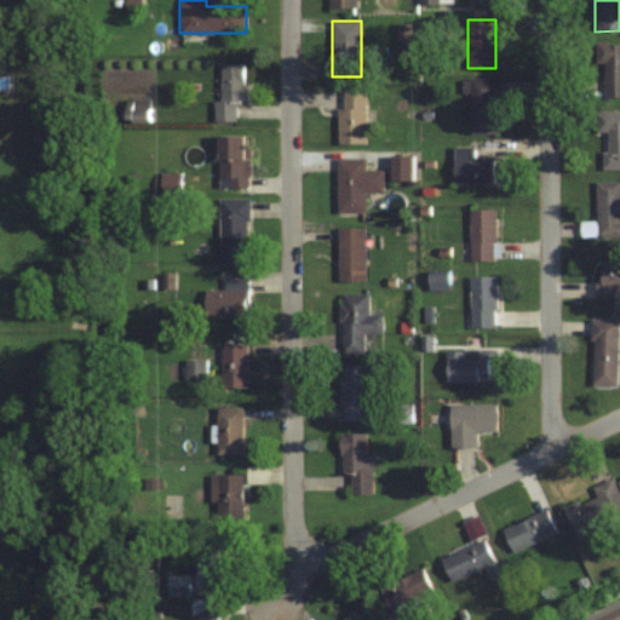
[(604,63),(604,98),(619,97),(619,42),(596,44),(596,63),(604,63)]
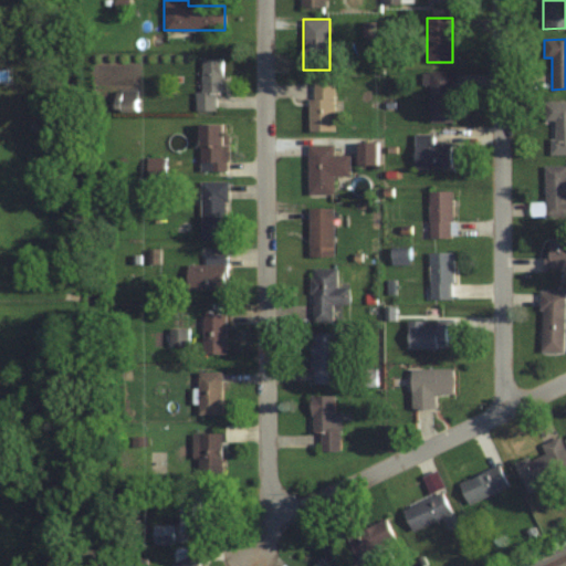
[(195,111),(216,111),(216,93),(222,93),(222,58),(199,58),(199,90),(195,90),(195,111)]
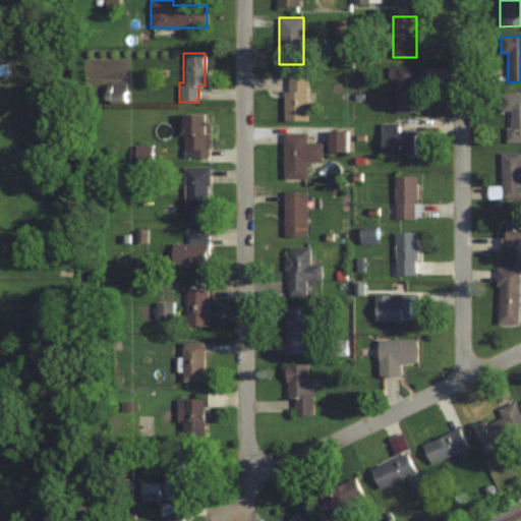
[(416,66),(390,66),(390,78),(395,78),(395,113),(416,113),(416,66)]
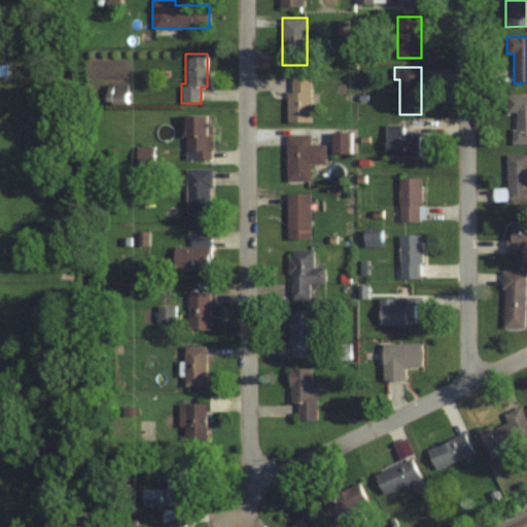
[(311,76),(288,76),(288,120),(311,120),(311,76)]
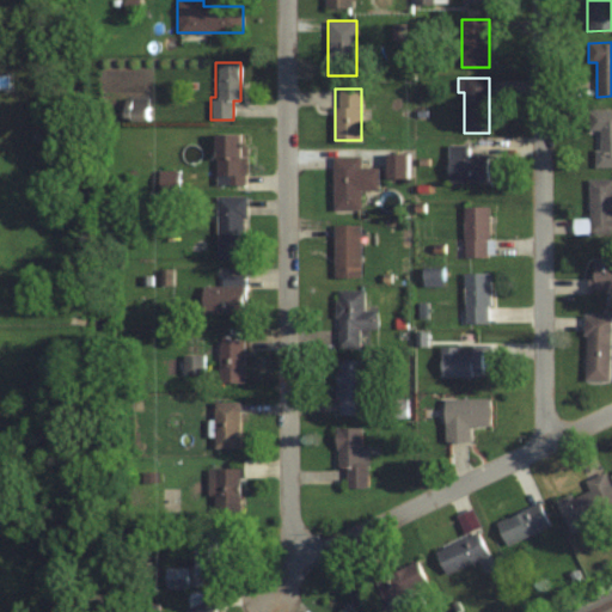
[(147,120),(147,98),(124,98),(124,120),(147,120)]
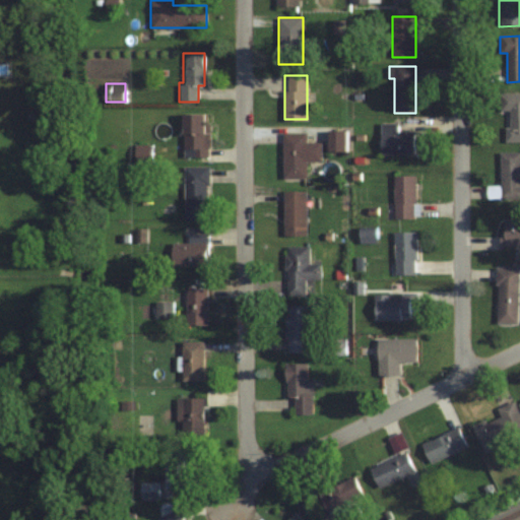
[(519,92),(500,93),(500,112),(510,112),(510,126),(505,126),(505,141),(519,141),(519,92)]
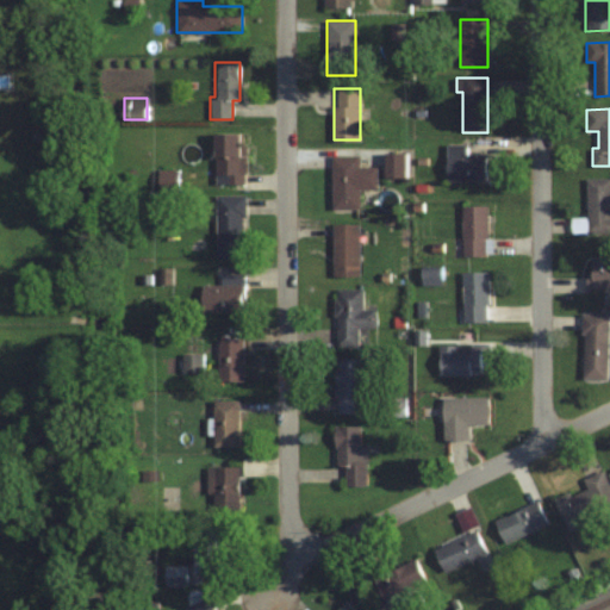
[(216,184),(246,184),(246,132),(216,132),(216,184)]
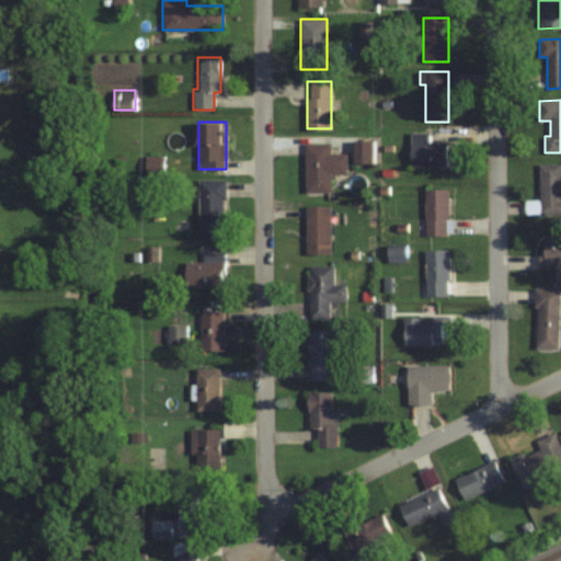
[(410,167),(447,167),(447,142),(430,142),(430,133),(410,133),(410,167)]
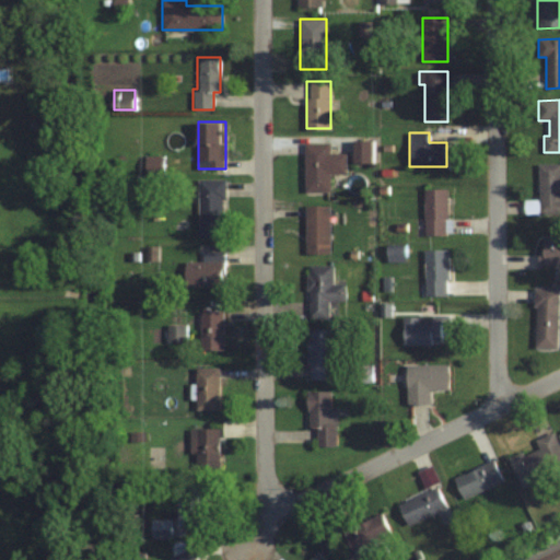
[(373,139),(354,139),(354,163),(373,163),(373,139)]
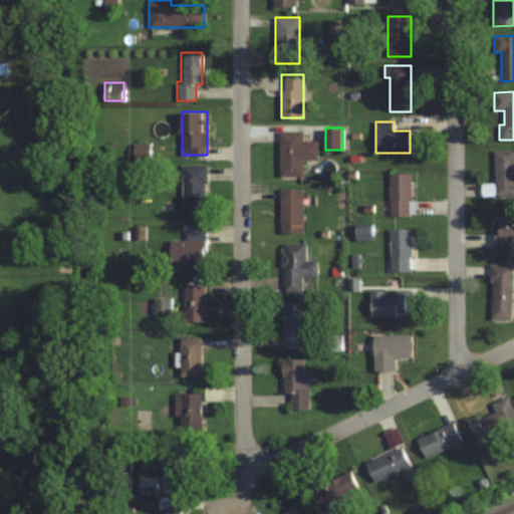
[(280,131),(279,175),(303,175),(303,159),(317,159),(317,141),(302,141),(302,132),(280,131)]
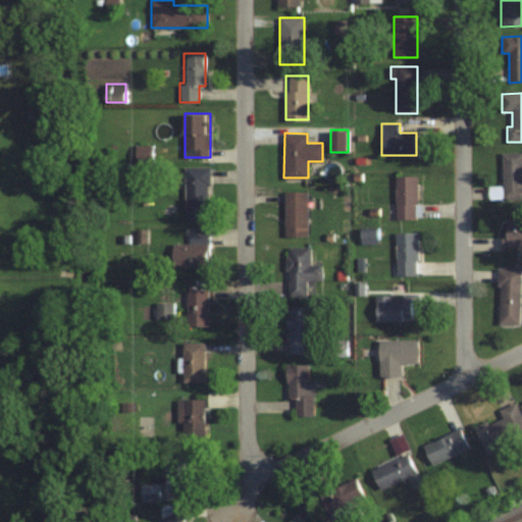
[(151,145),(136,145),(136,162),(151,162),(151,145)]
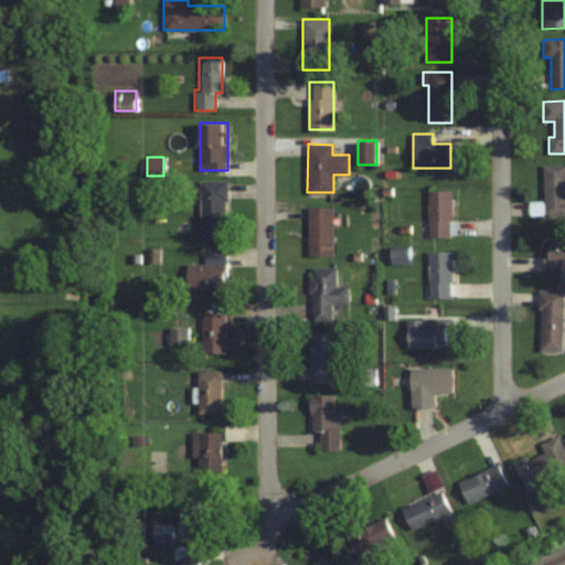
[(564,215),(564,164),(543,164),(543,202),(528,202),(528,216),(564,215)]
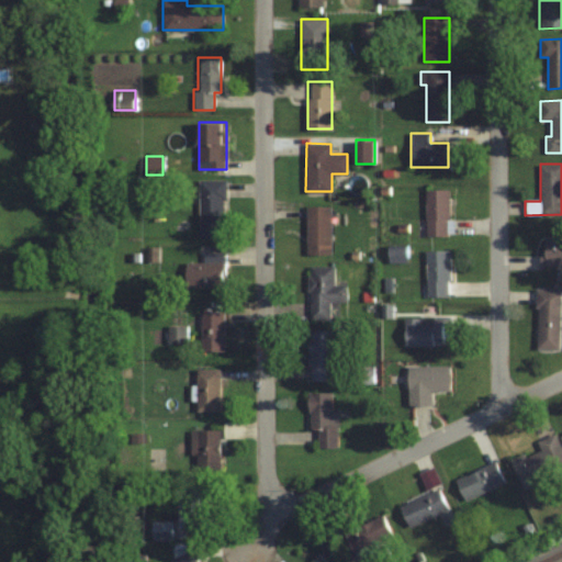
[(199,179),(199,237),(225,237),(225,179),(199,179)]
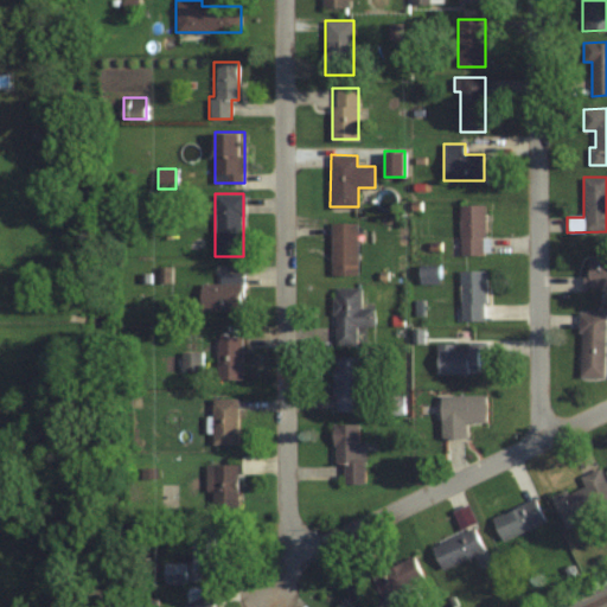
[(485,204),(459,204),(459,254),(485,254),(485,204)]
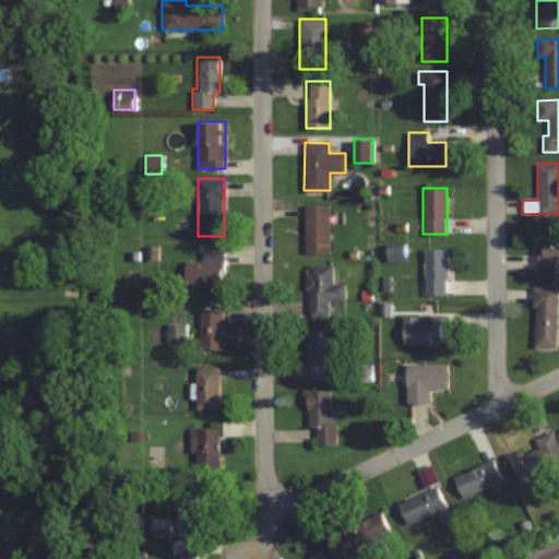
[(305,252),(329,252),(329,204),(305,204),(305,252)]
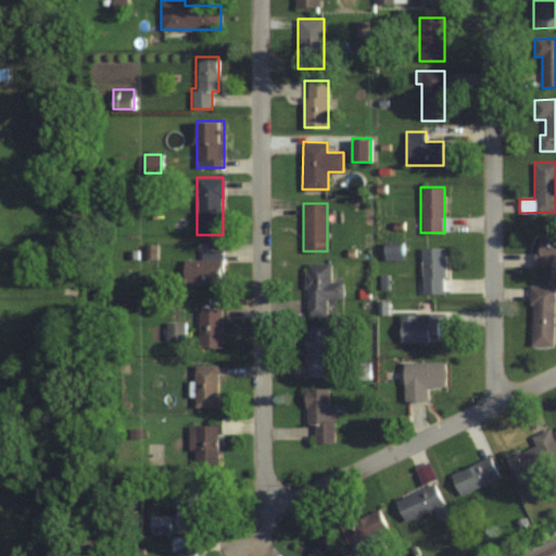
[(555,263),(555,234),(536,234),(536,263),(555,263)]
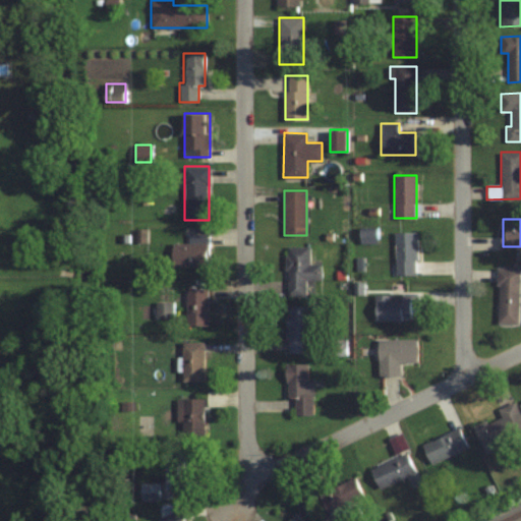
[(374,228),(360,228),(360,242),(374,242),(374,228)]
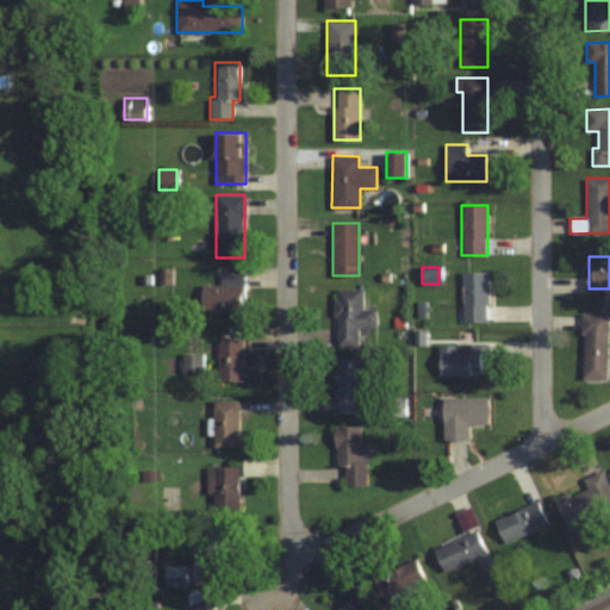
[(462,272),(462,321),(487,321),(487,272),(462,272)]
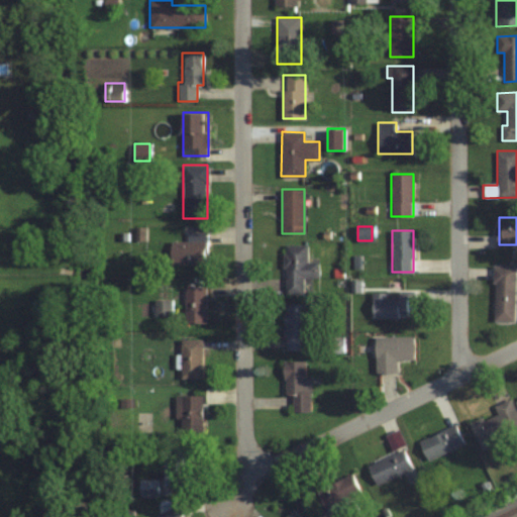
[(170,240),(170,264),(205,264),(205,232),(187,232),(187,240),(170,240)]
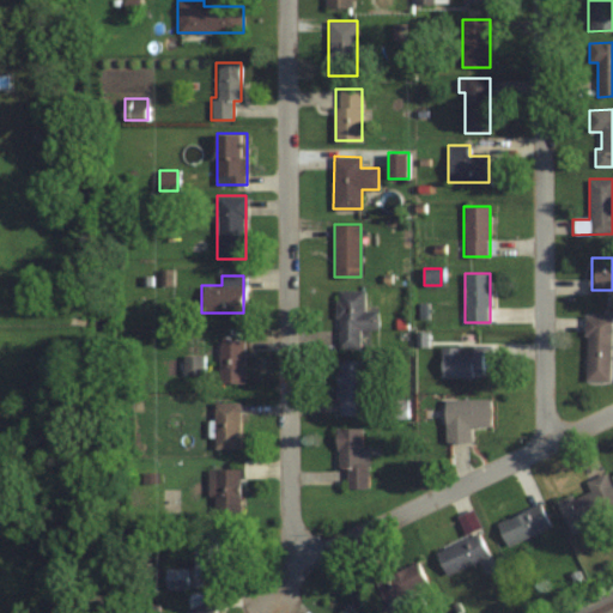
[(338,347),(359,347),(359,329),(377,329),(377,310),(364,310),(364,289),(337,289),(338,347)]
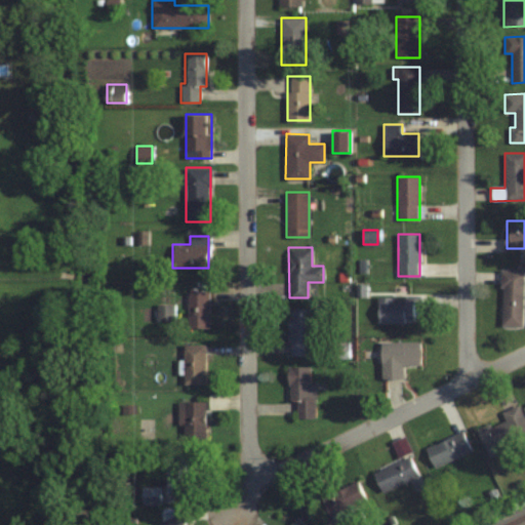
[(500,326),(523,326),(523,269),(500,269),(500,326)]
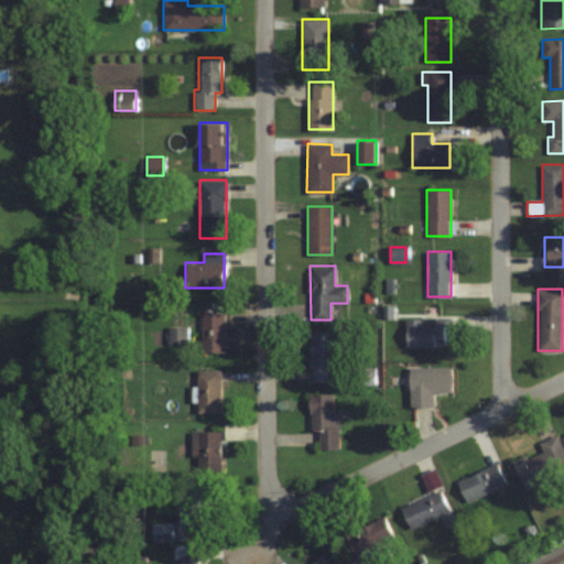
[(224,312),(202,312),(202,353),(224,353),(224,312)]
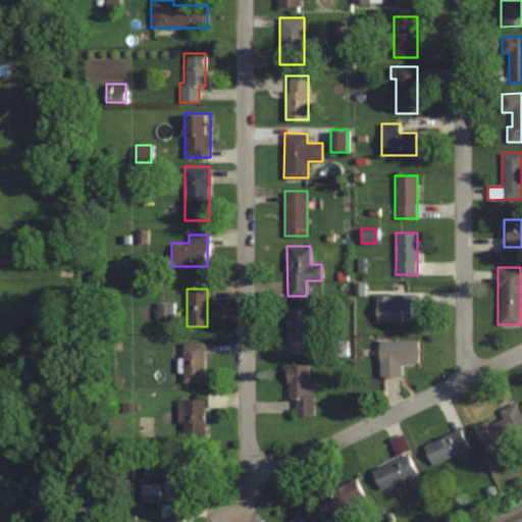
[(374,321),(417,321),(417,294),(374,294),(374,321)]
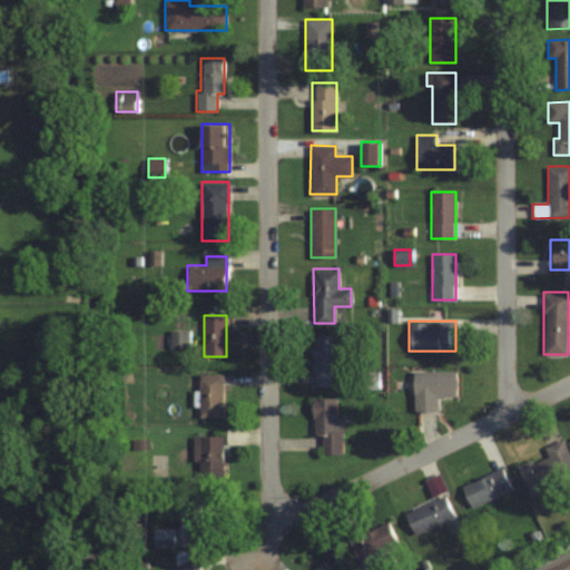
[(187,332),(172,332),(172,347),(187,347),(187,332)]
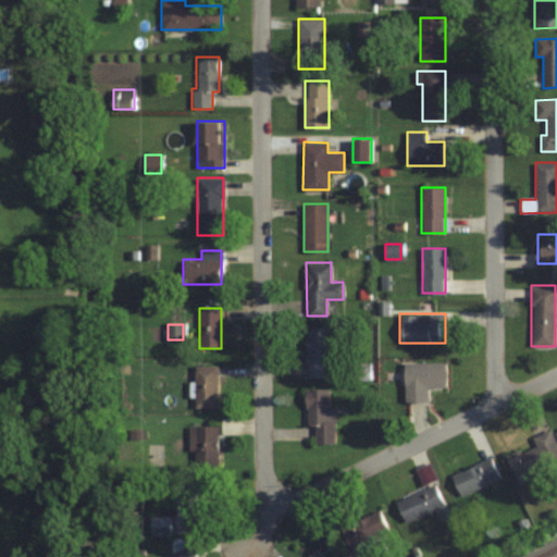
[(331,326),(305,326),(305,378),(331,378),(331,326)]
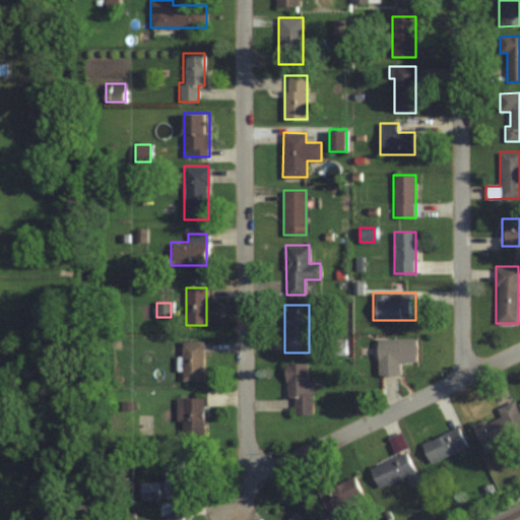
[(398,375),(398,361),(415,361),(415,339),(376,339),(376,375),(398,375)]
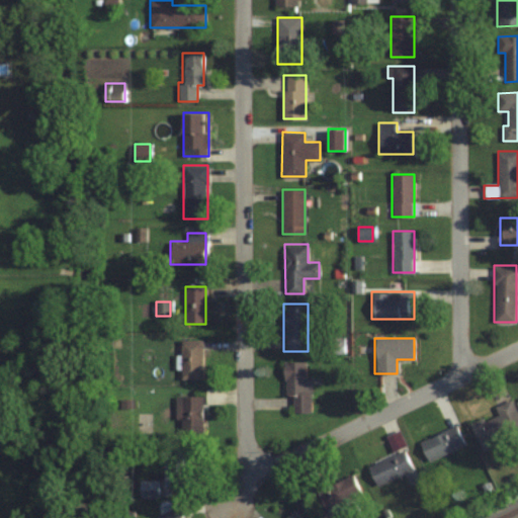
[(202,340),(180,340),(180,379),(202,379),(202,340)]
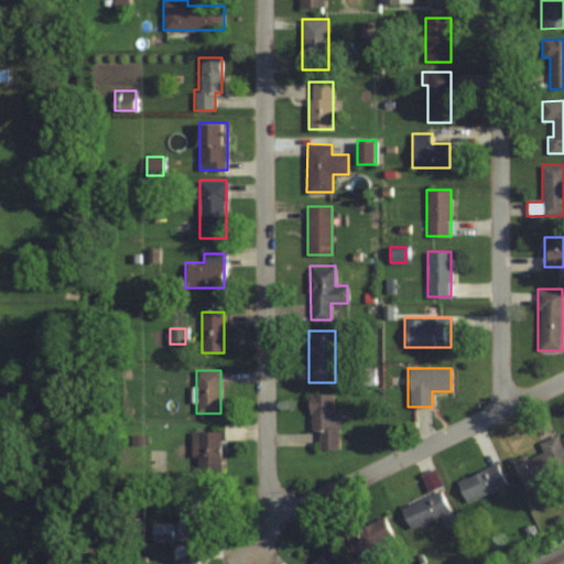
[(338,412),(332,412),(332,393),(310,393),(308,432),(317,432),(317,448),(338,449),(338,412)]
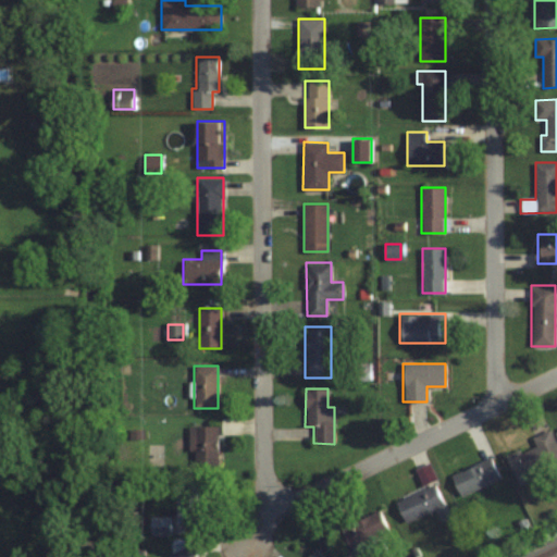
[(222,420),(222,434),(238,433),(238,420),(222,420)]
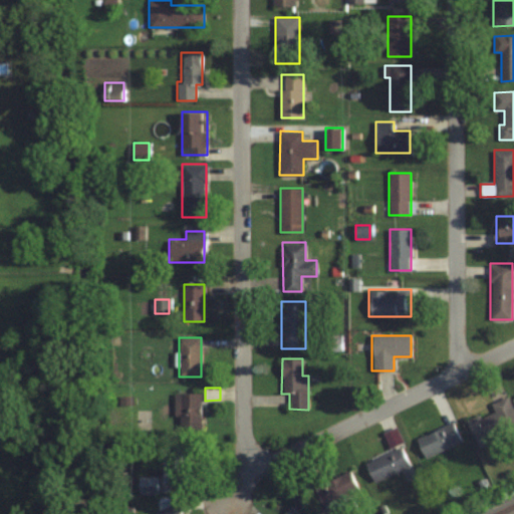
[(201,429),(201,394),(175,394),(175,429),(201,429)]
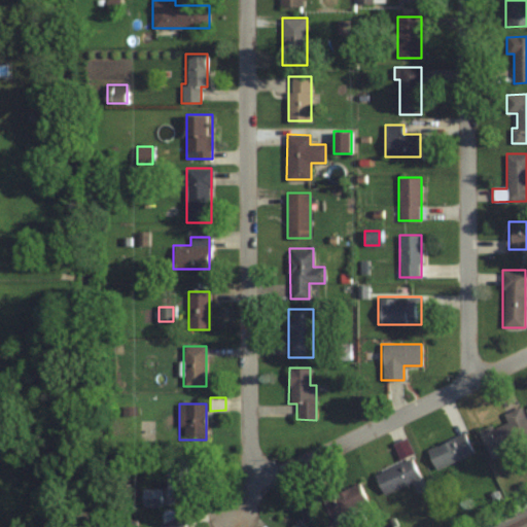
[(478,431),(489,460),(503,454),(500,447),(526,435),(526,424),(520,408),(502,414),(505,421),(478,431)]
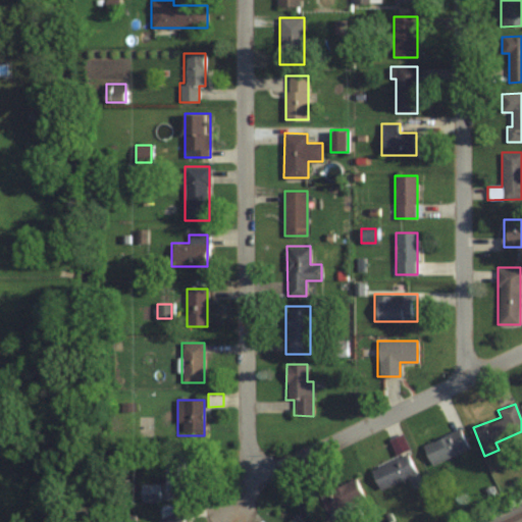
[(467,449),(459,429),(422,446),(430,465),(467,449)]
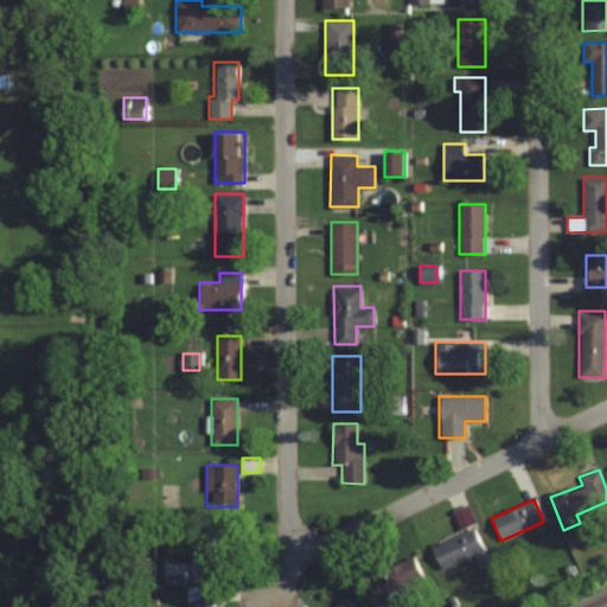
[(218,524),(192,524),(192,572),(218,572),(218,524)]
